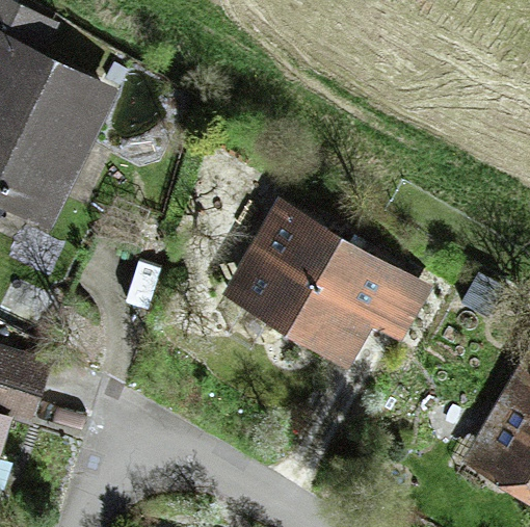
[(121,83),(0,25),(0,196),(52,222),(121,83)]
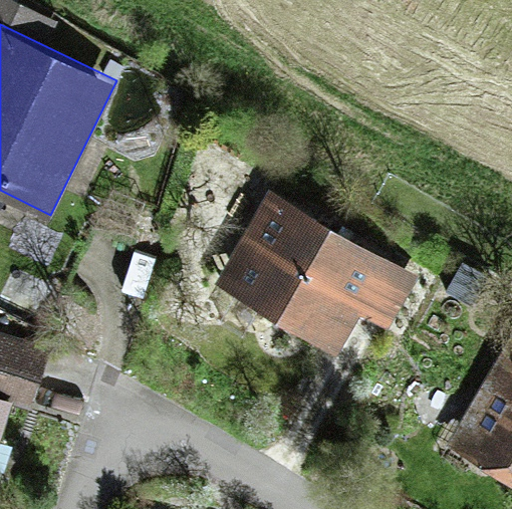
[(422,279),(266,193),(214,286),(338,356),(359,318),(391,335),(422,279)]
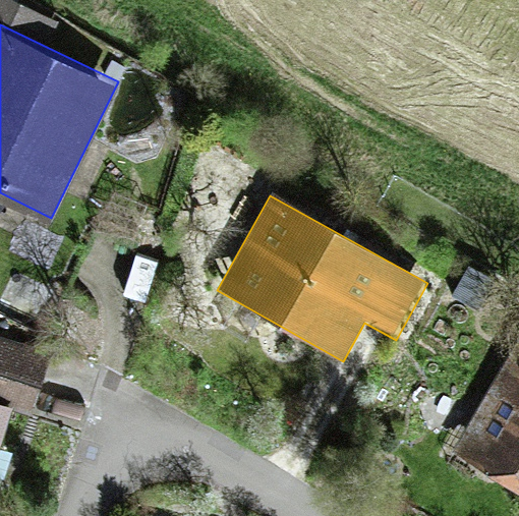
[(53,356),(0,337),(0,397),(34,410),(53,356)]
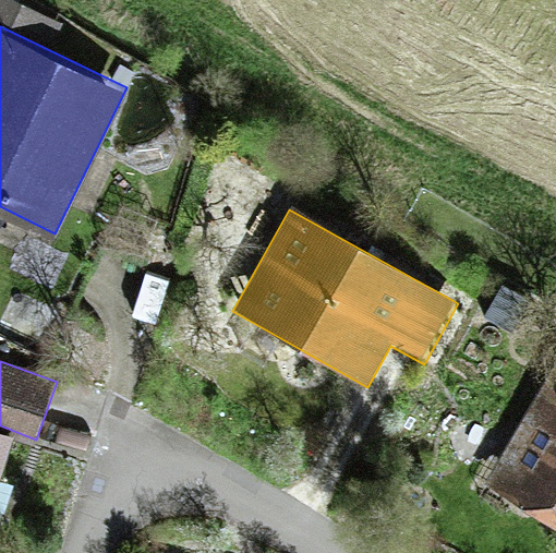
[(555,369),(490,490),(555,525),(555,369)]
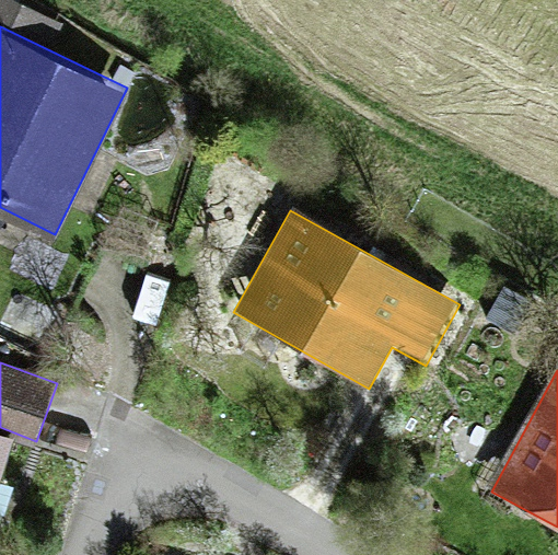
[(0,476),(12,440),(0,436),(0,476)]
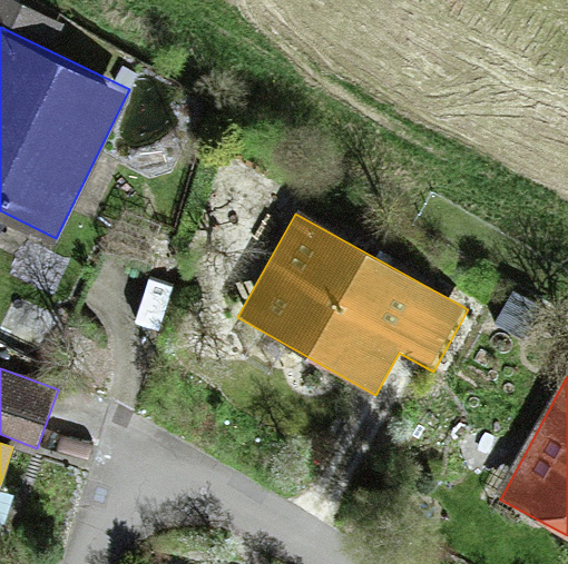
All buildings are outlined.
